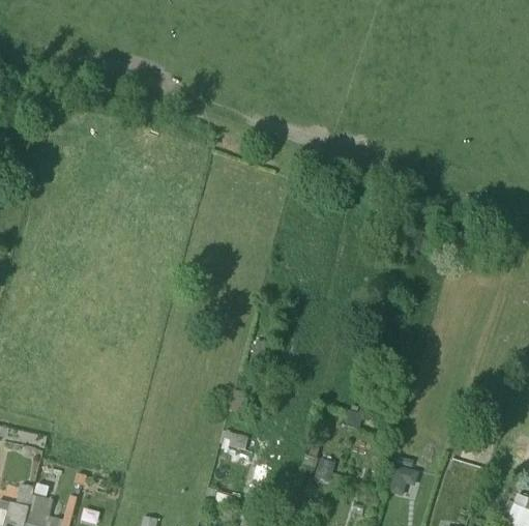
[(239,417),(246,388),(235,385),(227,414),(239,417)]
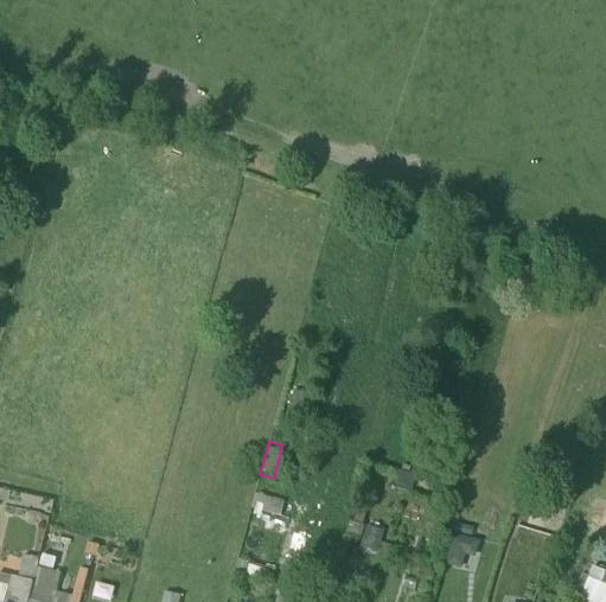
[(281,500),(254,493),(250,506),(278,513),(281,500)]
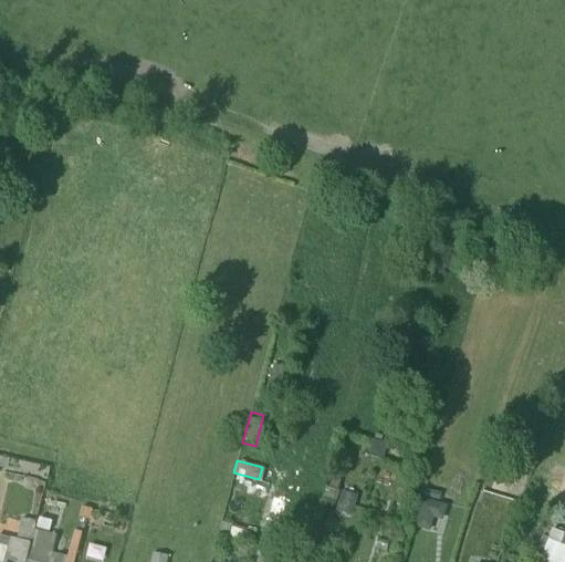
[(441,530),(446,501),(426,499),(421,527),(441,530)]
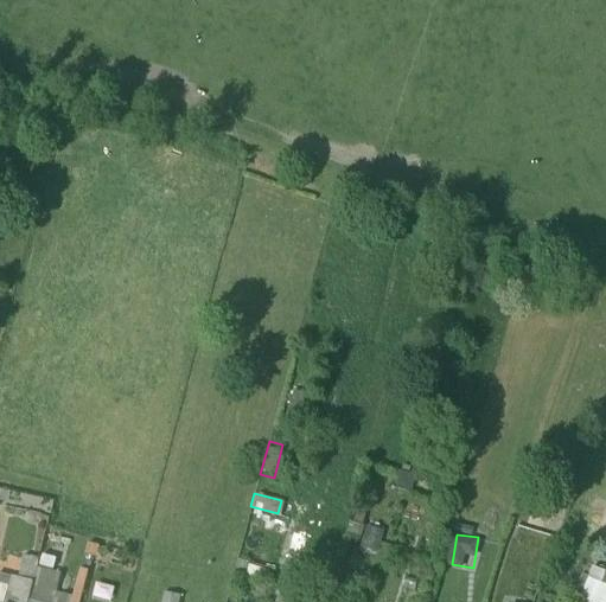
[(36,556),(23,552),(17,575),(32,580),(34,565),(36,556)]
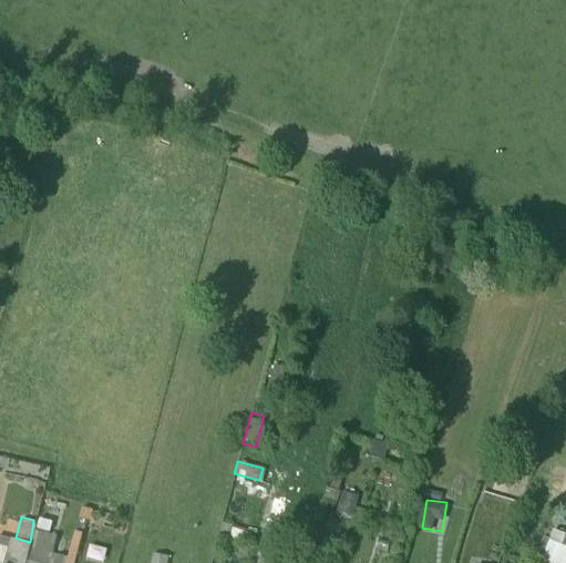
[(257,525),(223,517),(217,535),(253,544),(257,525)]
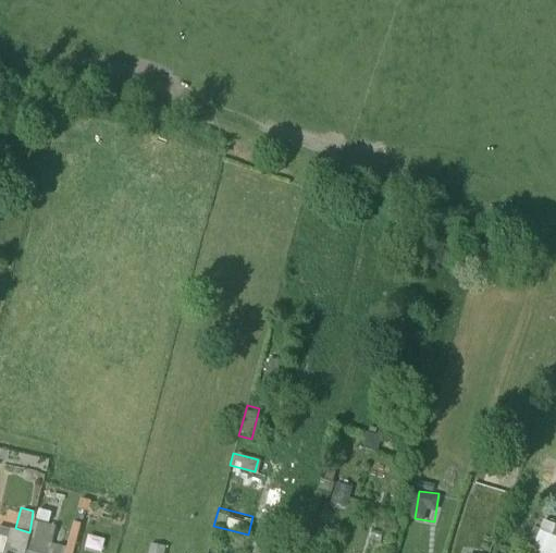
[(555,552),(555,520),(548,517),(534,548),(547,552),(555,552)]
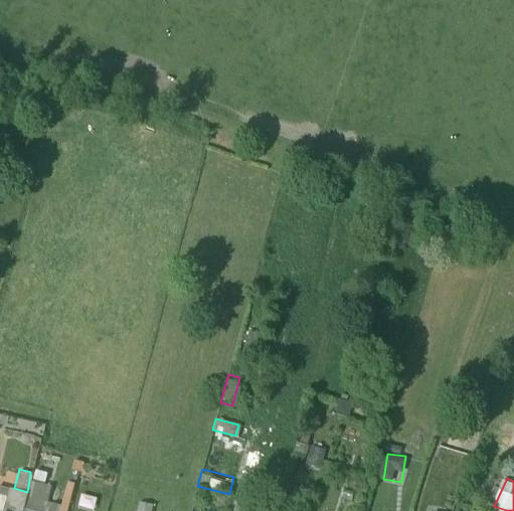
[(42,483),(29,480),(27,492),(26,496),(38,499),(42,483)]
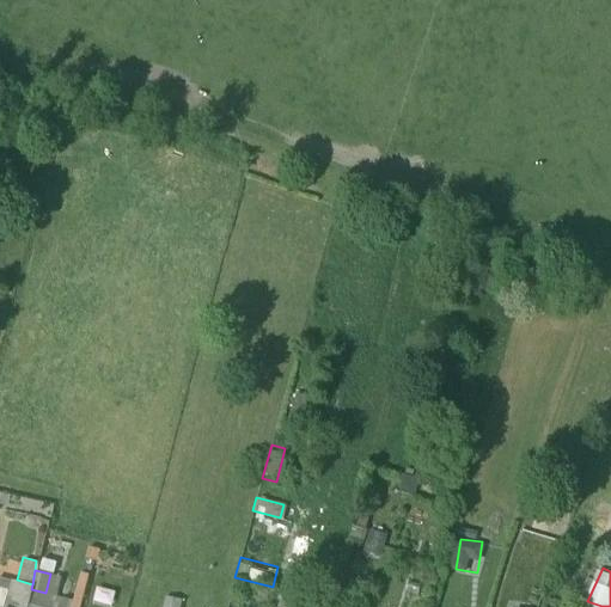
[(0,606),(2,606),(12,578),(0,575),(0,606)]
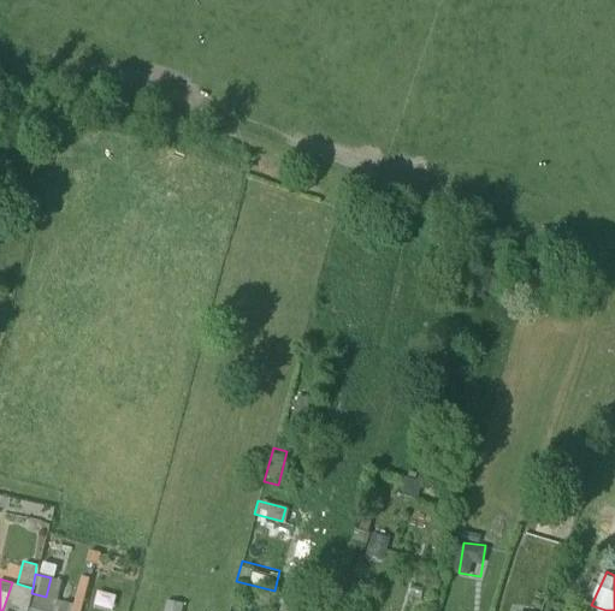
[(17,583),(12,582),(3,610),(25,610),(31,593),(33,588),(17,583)]
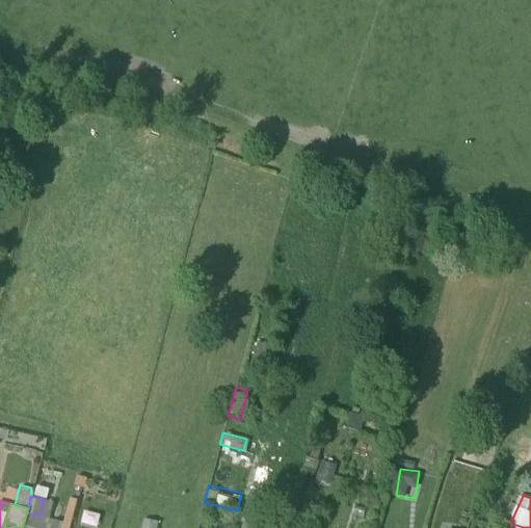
[(43,527),(46,517),(40,516),(27,512),(22,527),(43,527)]
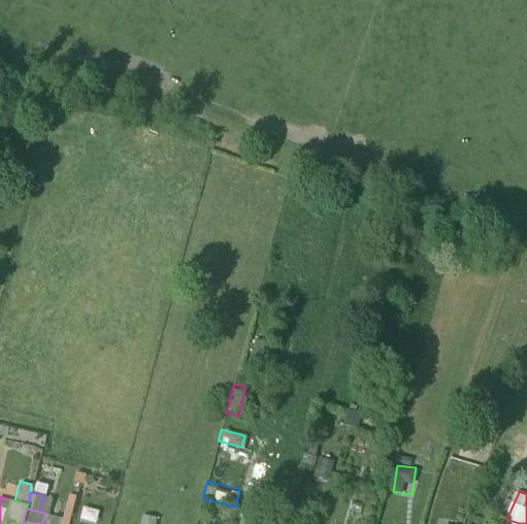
[(45,513),(42,523),(59,523),(61,517),(45,513)]
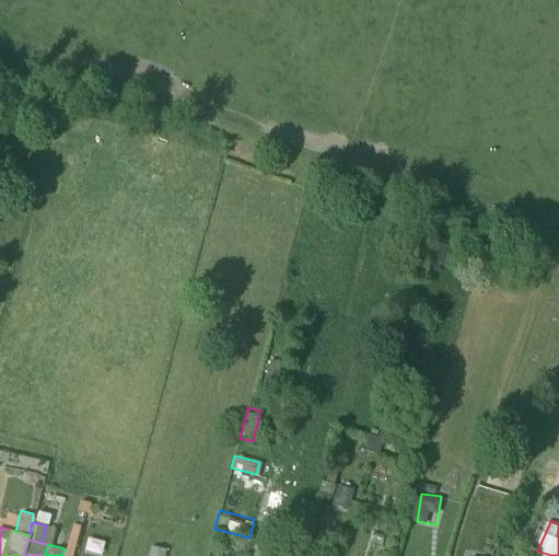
All buildings are outlined.
